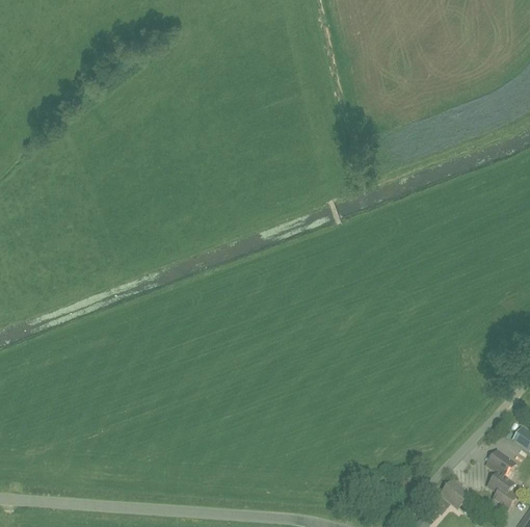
[(529,448),(529,431),(520,426),(512,439),(529,448)]
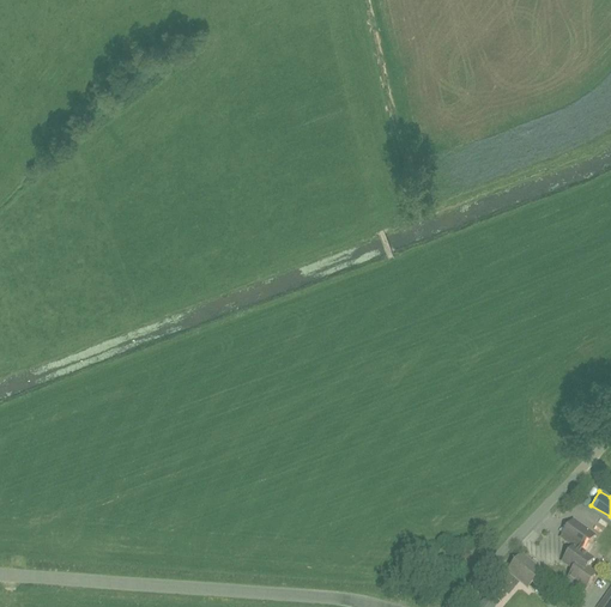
[(582,584),(593,570),(584,563),(591,554),(580,547),(592,529),(570,515),(558,533),(572,542),(561,557),(572,565),(566,572),(562,578),(575,587),(579,582),(582,584)]
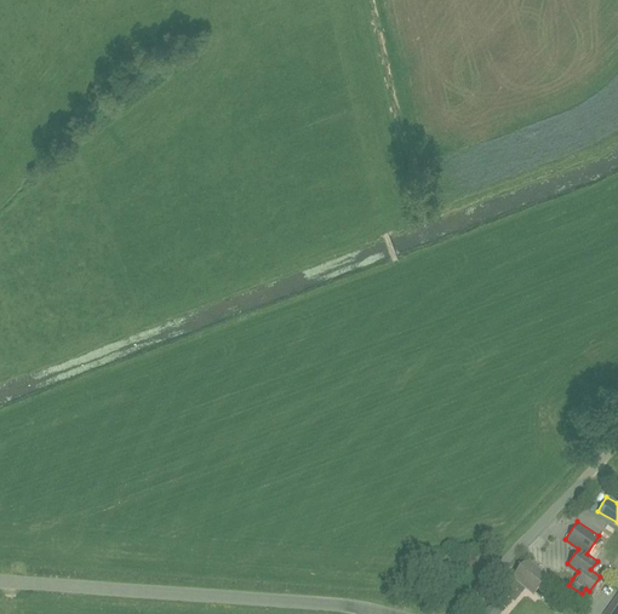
[(525,557),(511,573),(531,590),(545,573),(525,557)]
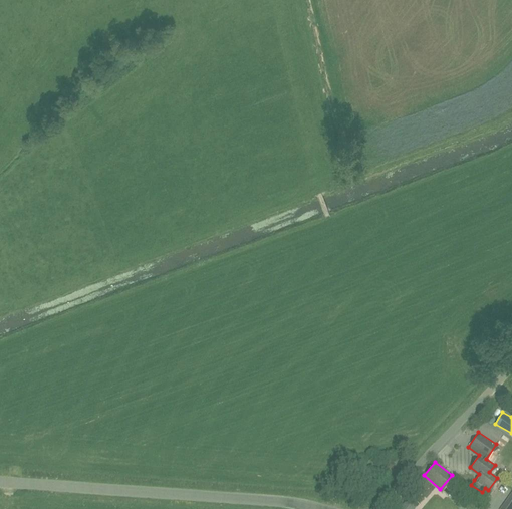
[(501,508),(509,508),(511,506),(511,487),(511,488),(498,507),(501,508)]
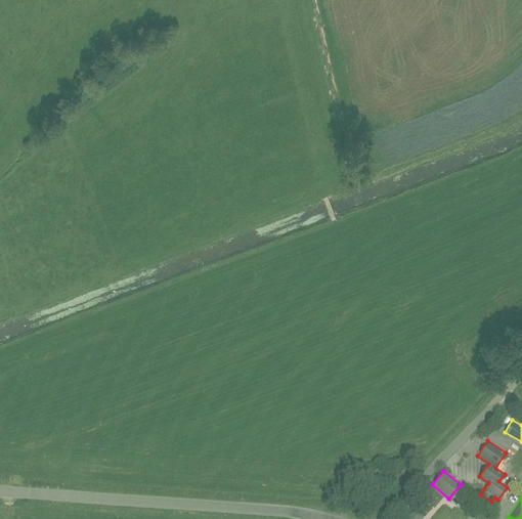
[(415,503),(404,515),(408,518),(418,518),(425,512),(415,503)]
